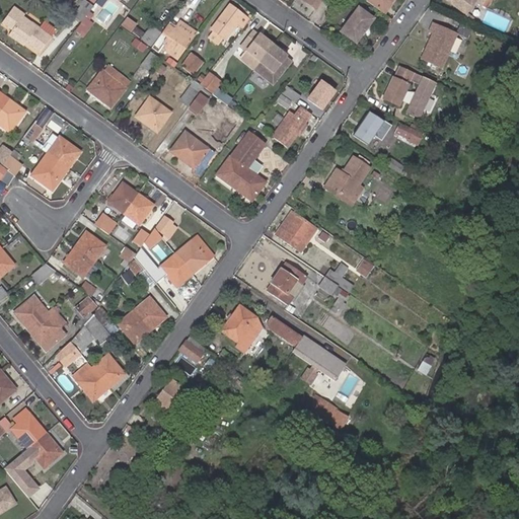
[(93,5),(85,0),(75,15),(82,20),(93,5)]
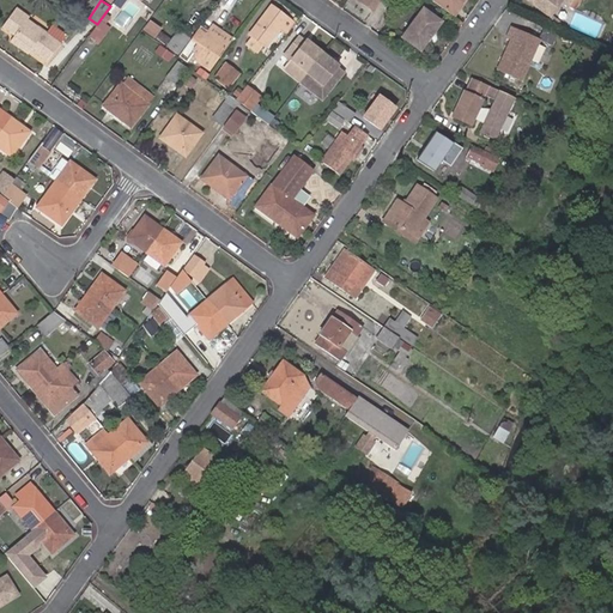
[(354,0),(369,11),(376,0),(354,0)]
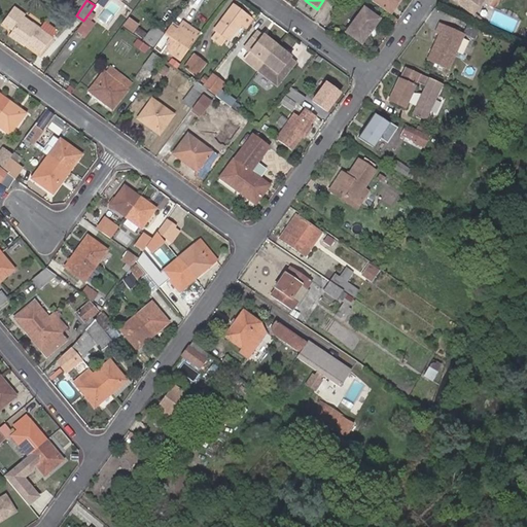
[(395,5),(398,0),(372,0),(372,1),(390,15),(396,7),(395,5)]
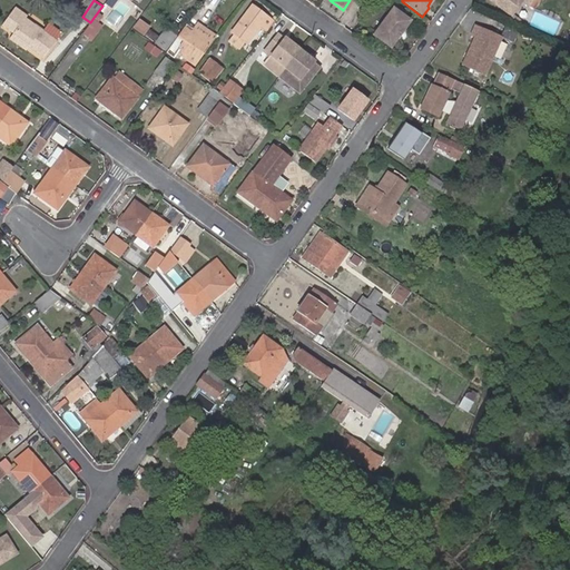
[(489,0),(511,17),(513,13),(522,20),(530,9),(529,8),(533,0),(489,0)]
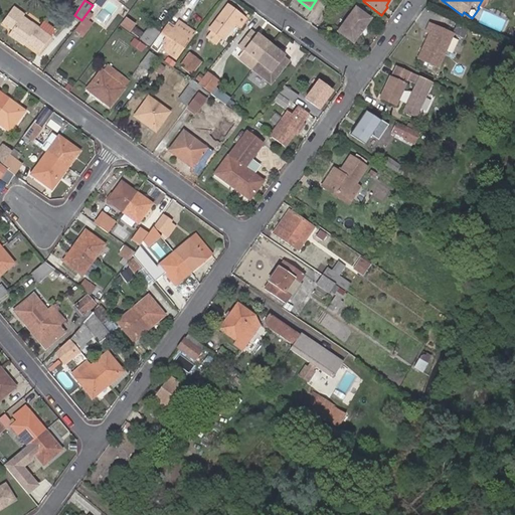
[(241,27),(246,19),(227,5),(209,29),(212,31),(207,37),(217,44),(221,37),(223,38),(234,22),(241,27)]
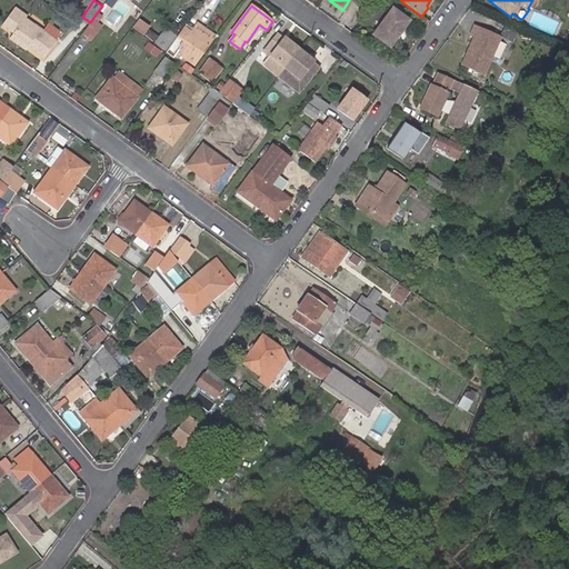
[(25,17),(15,9),(2,26),(13,33),(10,39),(26,50),(28,48),(43,59),(62,32),(49,22),(43,31),(25,17)]
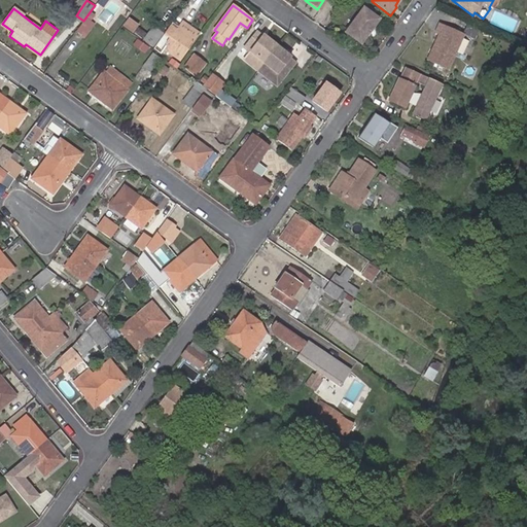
[(360,45),(378,21),(362,9),(344,34),(360,45)]
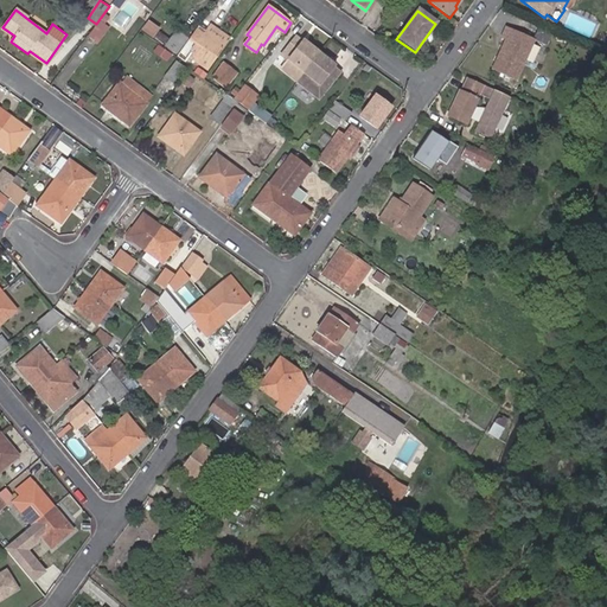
[(142,29),(153,36),(158,29),(158,27),(148,20),(142,29)]
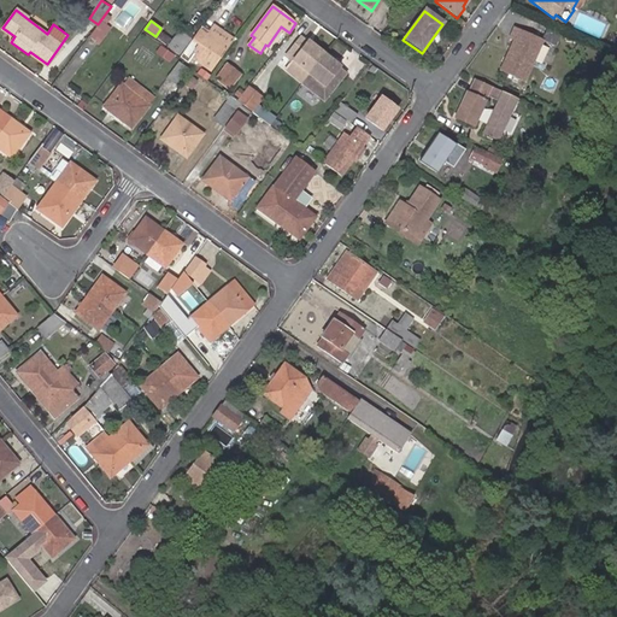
[(180,57),(187,63),(191,58),(209,70),(213,63),(216,64),(223,54),(234,39),(215,24),(209,34),(200,28),(180,57)]
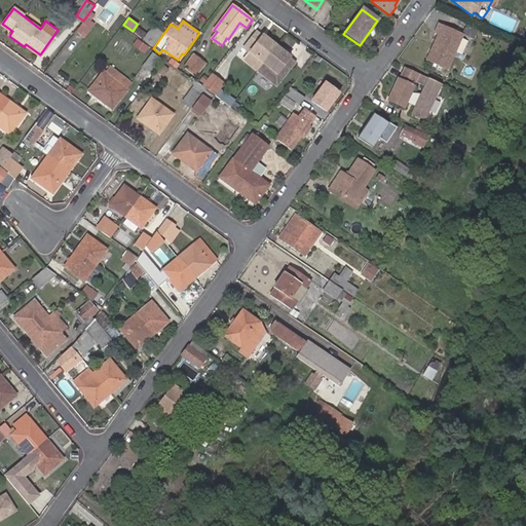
[(448,70),(463,35),(438,24),(435,33),(439,35),(426,60),(448,70)]
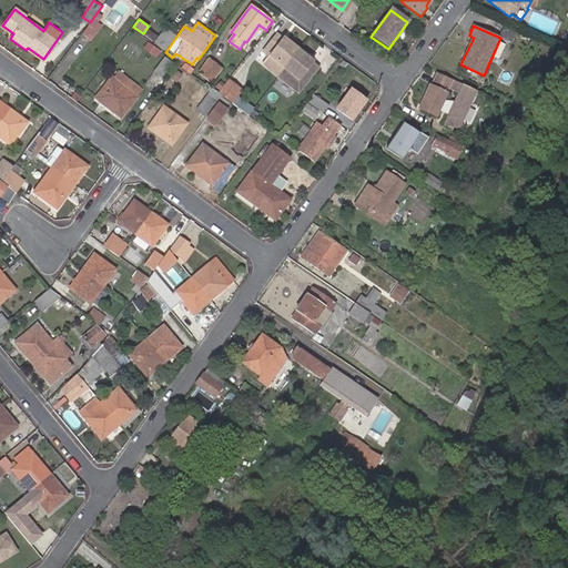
[(143,33),(155,42),(160,36),(148,27),(143,33)]
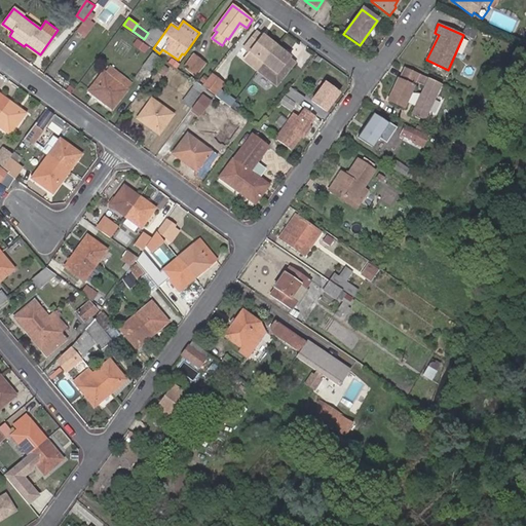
[(148,33),(144,39),(152,45),(162,33),(153,26),(149,32),(148,33)]
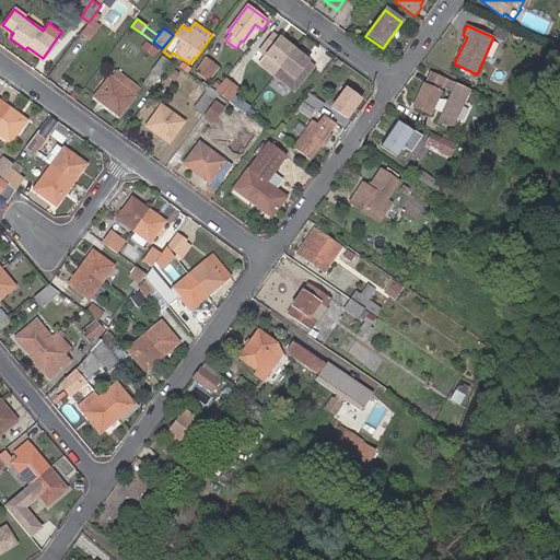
[(278,68),(292,49),(276,37),(275,38),(270,35),(261,47),(265,50),(261,56),(278,68)]
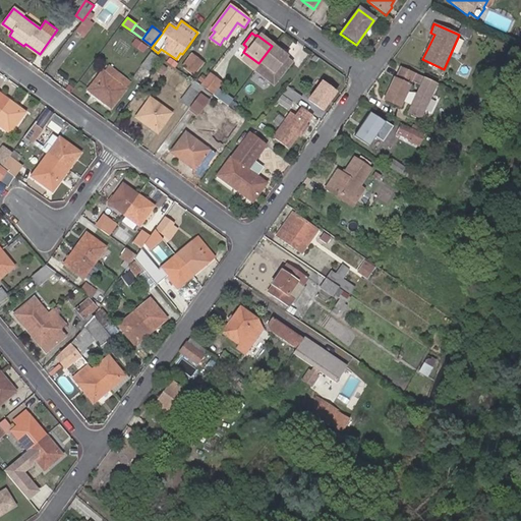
[(286,57),(272,46),(258,63),(274,74),(277,69),(281,72),(289,60),(285,57),(286,57)]
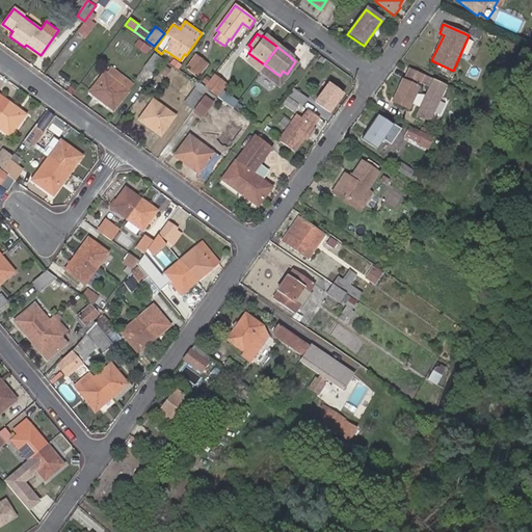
[(154,71),(162,58),(162,57),(153,51),(144,63),(154,71)]
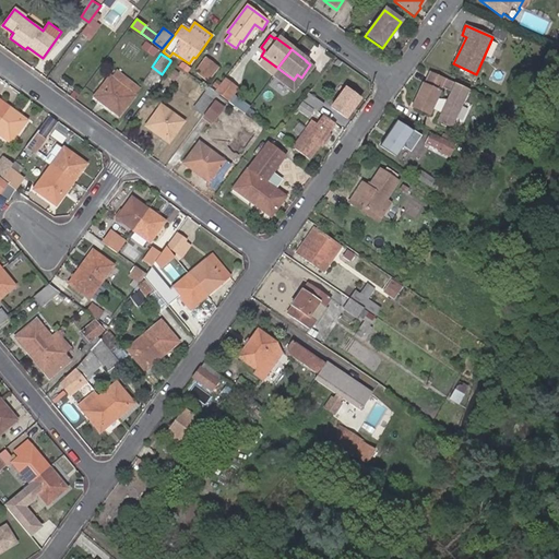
[(199,69),(211,76),(218,66),(207,57),(199,69)]
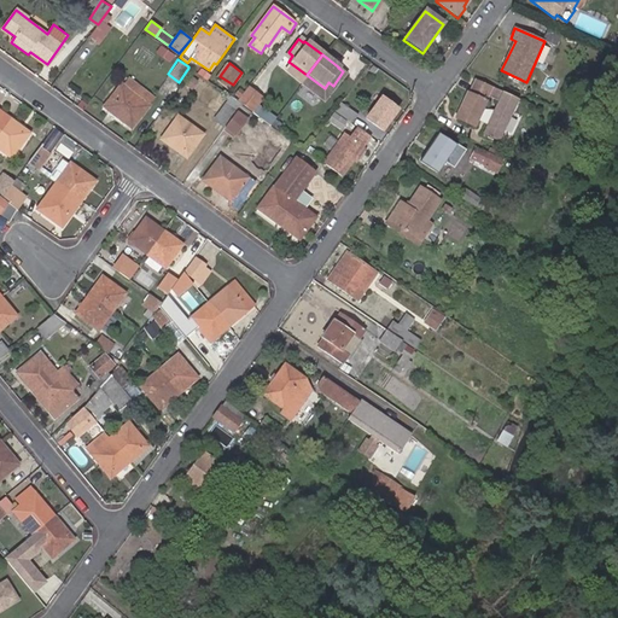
[(155,95),(127,76),(104,106),(132,127),(155,95)]
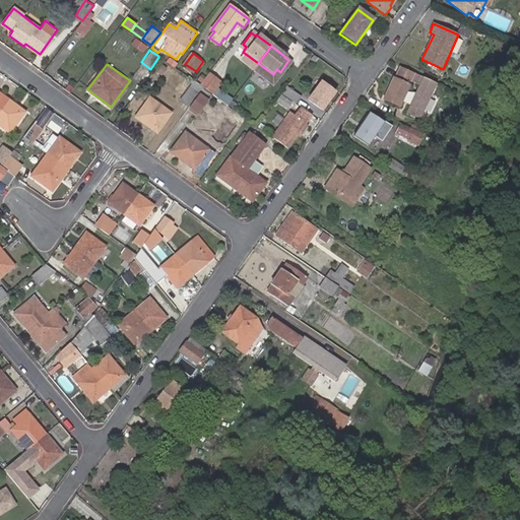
[(432,94),(437,85),(426,79),(417,75),(416,75),(399,66),(383,100),(398,108),(402,101),(404,95),(406,92),(411,82),(420,87),(416,94),(413,100),(411,105),(408,112),(406,114),(418,120),(432,94)]
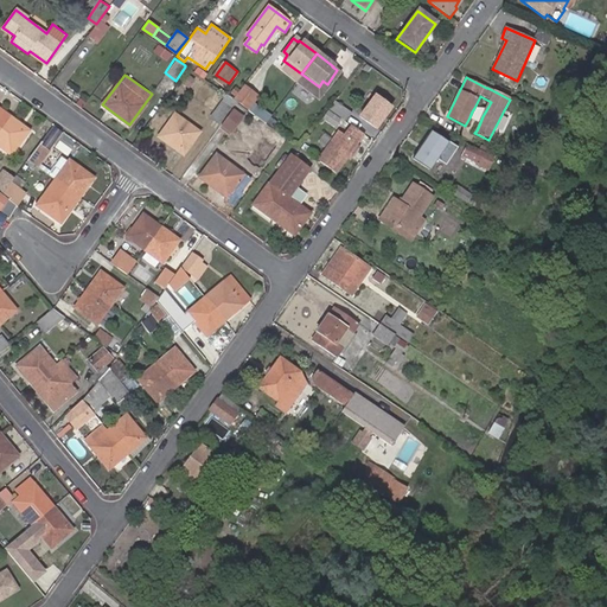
[(235,98),(250,109),(261,94),(246,83),(235,98)]
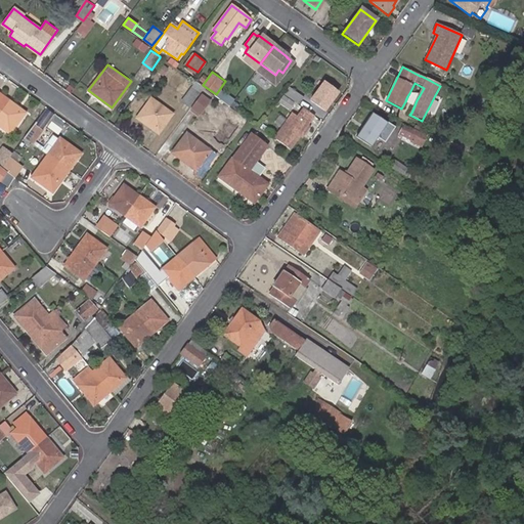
[(204,89),(205,87),(203,85),(197,81),(191,87),(182,101),(190,107),(201,93),(204,89)]
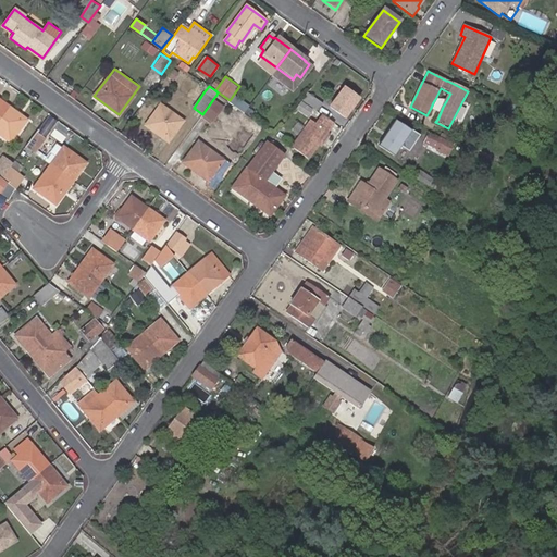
[(335,101),(349,111),(358,98),(345,88),(335,101)]
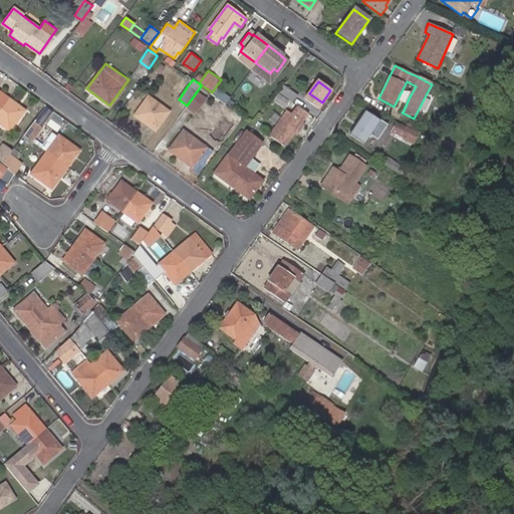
[(283,84),(278,91),(292,102),(298,94),(283,84)]
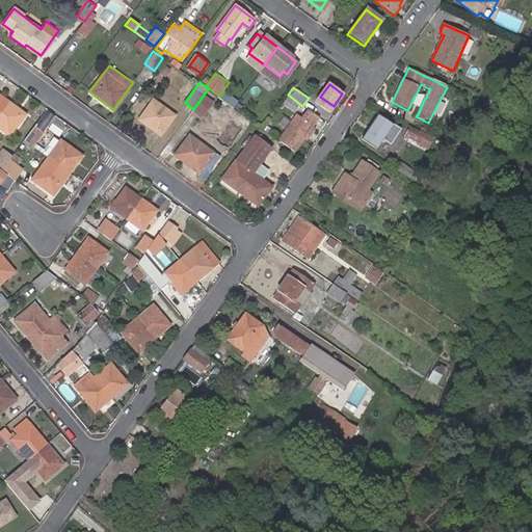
[(216,97),(207,90),(204,95),(212,101),(216,97)]
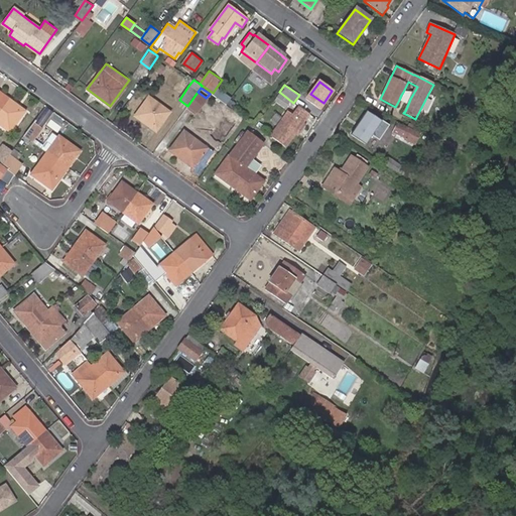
[(206,98),(198,92),(187,106),(197,112),(206,98)]
